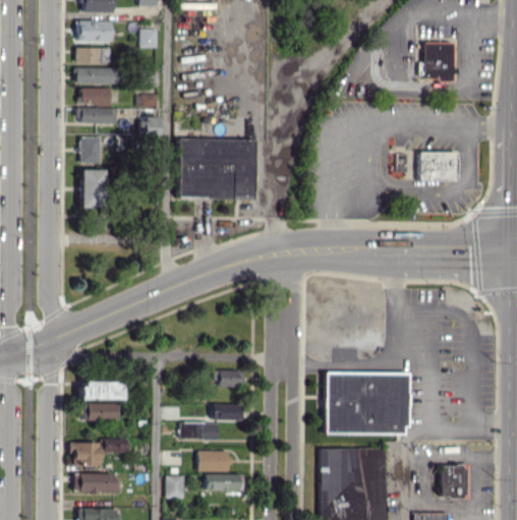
[(115,0),(83,0),(83,12),(115,13),(115,0)]
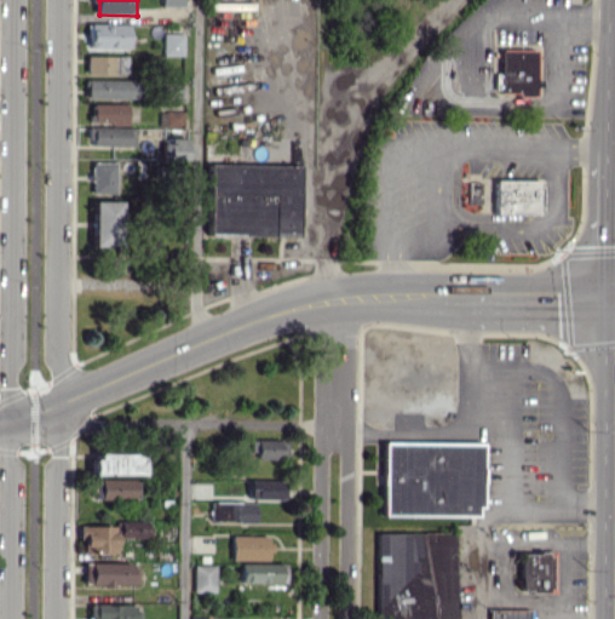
[(133,50),(133,26),(96,24),(95,49),(133,50)]
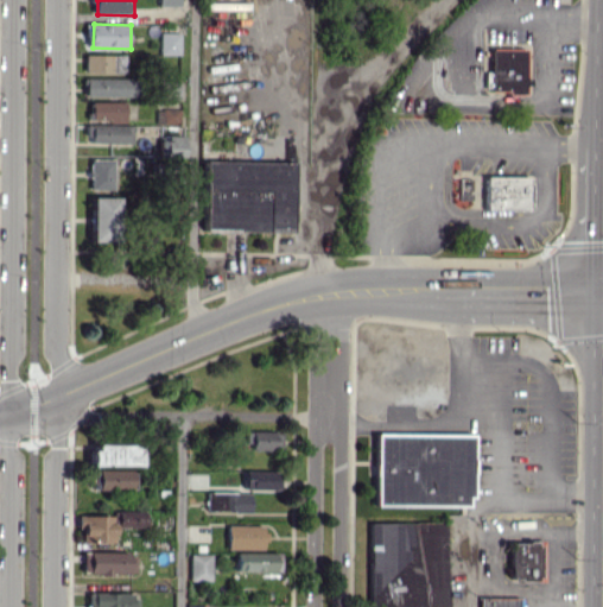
[(186,56),(186,35),(166,35),(166,56),(186,56)]
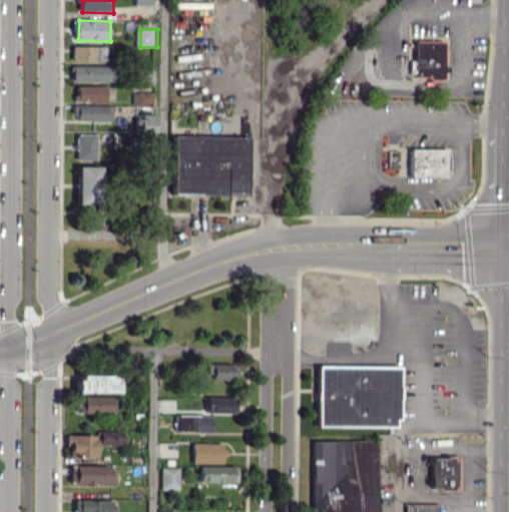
[(446,79),(447,42),(419,42),(419,78),(446,79)]
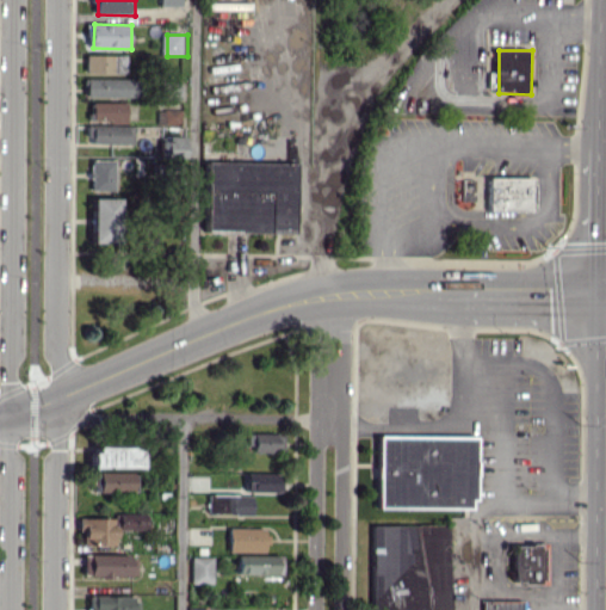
[(131,56),(92,56),(91,74),(131,74),(131,56)]
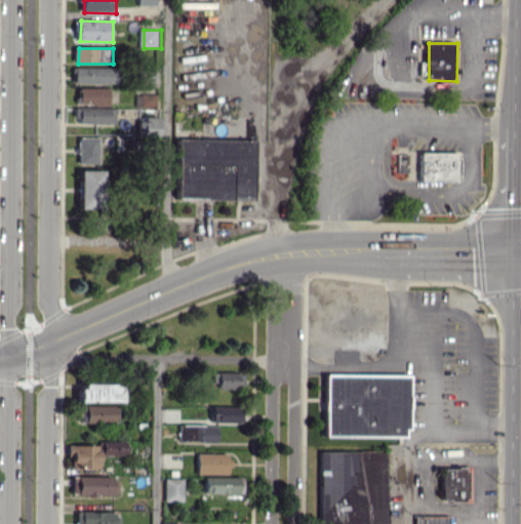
[(122,83),(122,68),(77,69),(78,84),(122,83)]
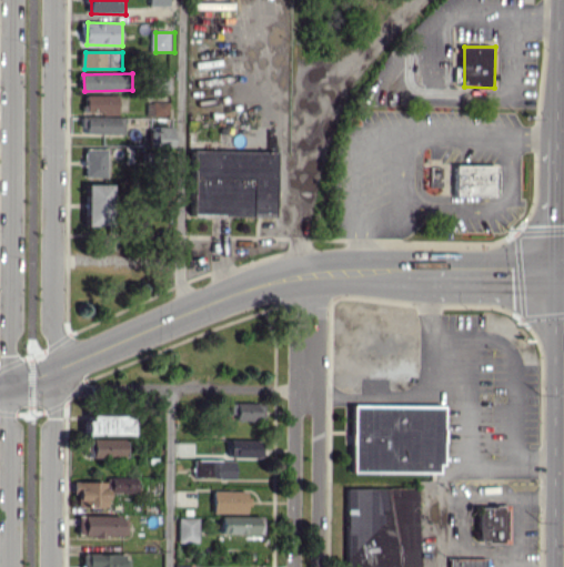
[(160,92),(172,92),(173,77),(160,77),(160,92)]
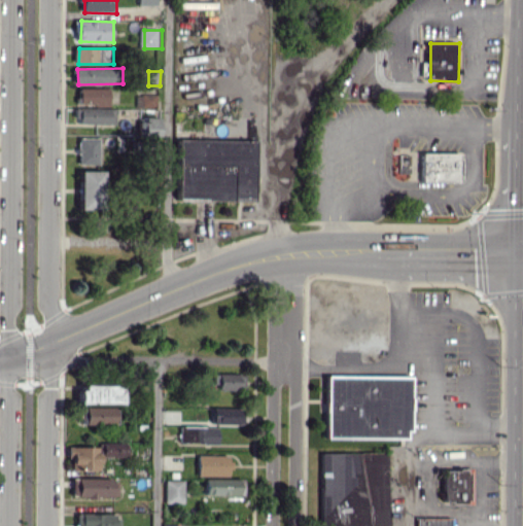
[(113,105),(112,89),(83,90),(83,106),(113,105)]
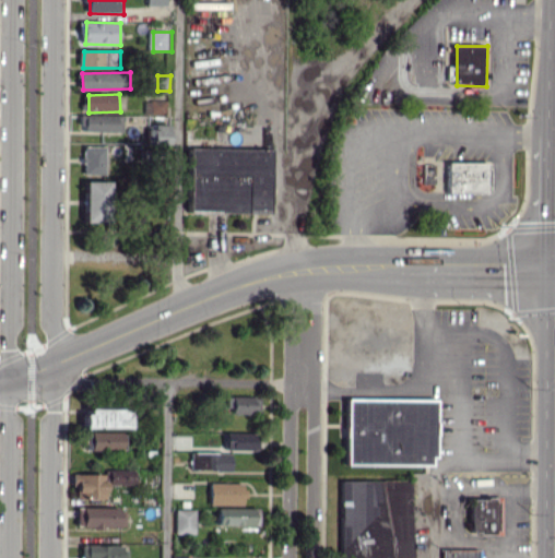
[(150,101),(149,115),(170,116),(172,102),(150,101)]
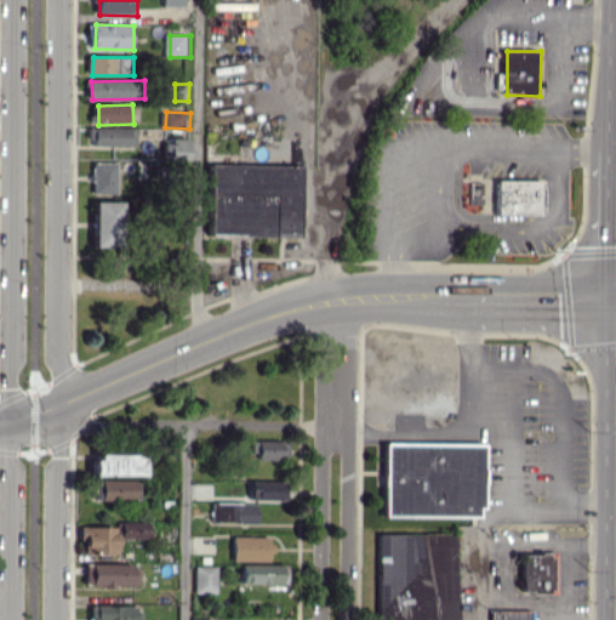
[(141,129),(97,128),(97,147),(141,148),(141,129)]
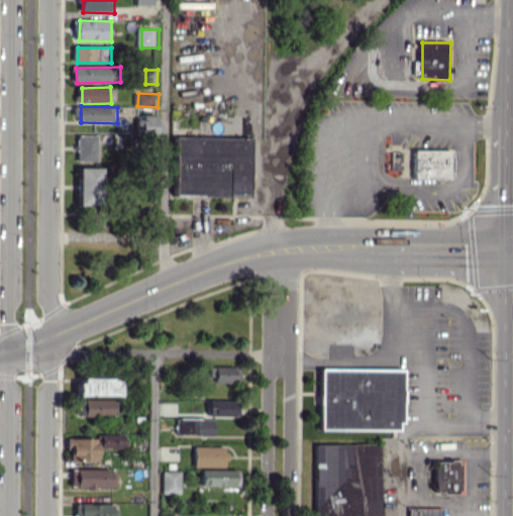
[(162,133),(161,117),(155,117),(155,123),(150,123),(150,117),(140,117),(140,134),(162,133)]
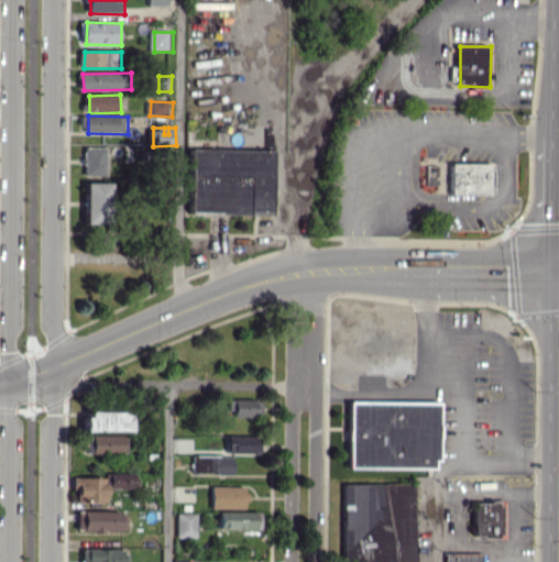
[(109,176),(109,149),(88,149),(88,176),(109,176)]
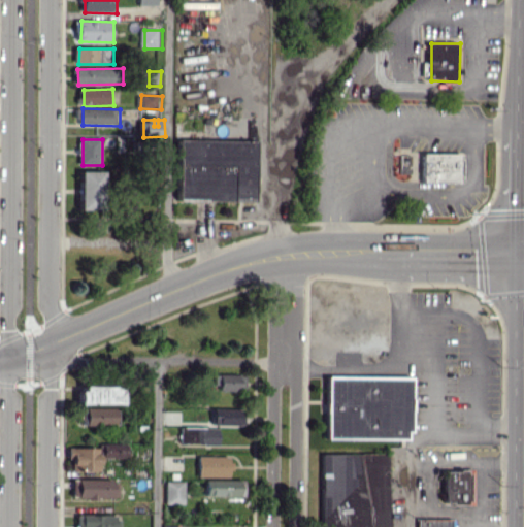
[(182,202),(261,202),(261,141),(182,141),(182,202)]
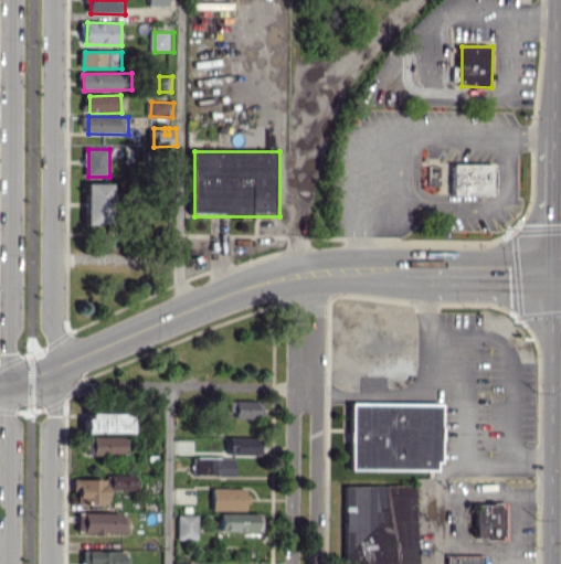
[(497,165),(456,166),(456,194),(498,194),(497,165)]
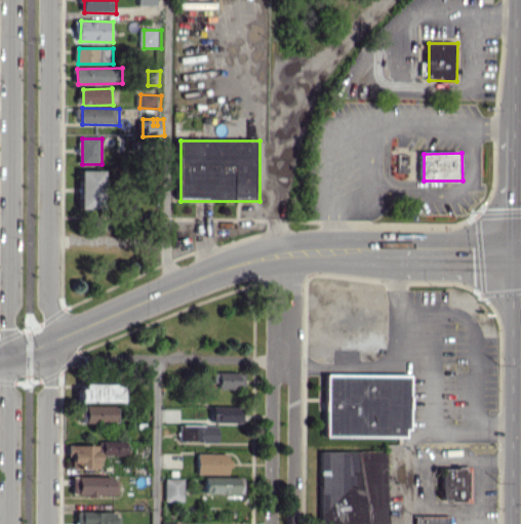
[(106,171),(83,170),(83,209),(106,209),(106,171)]
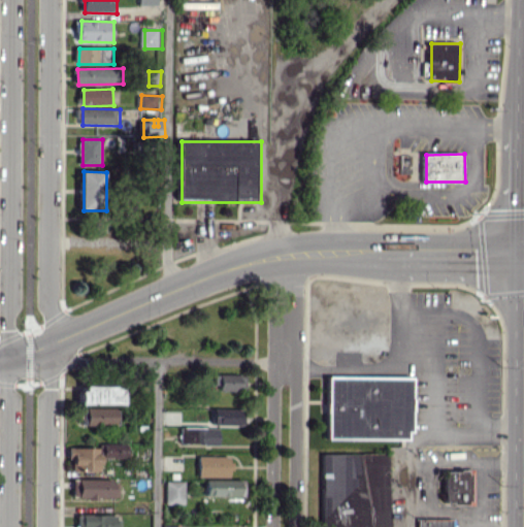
[(248,374),(219,375),(220,392),(248,391),(248,374)]
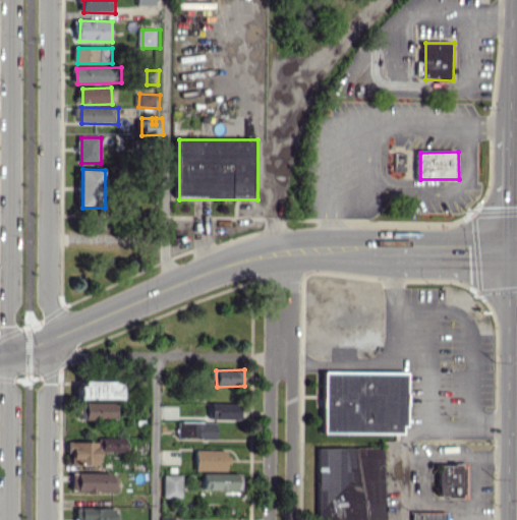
[(411,427),(411,372),(326,372),(326,434),(405,434),(405,427),(411,427)]
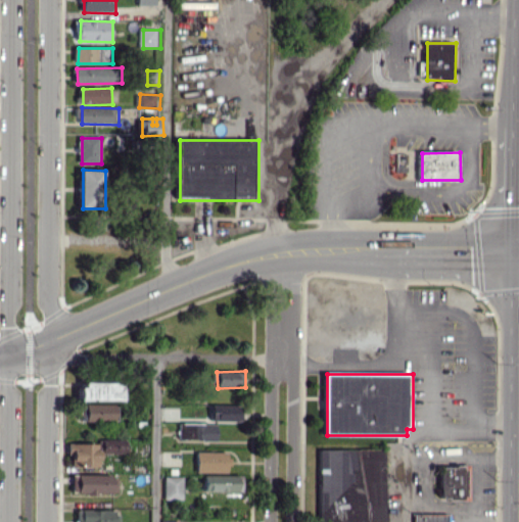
[(125,401),(125,383),(83,383),(83,400),(125,401)]
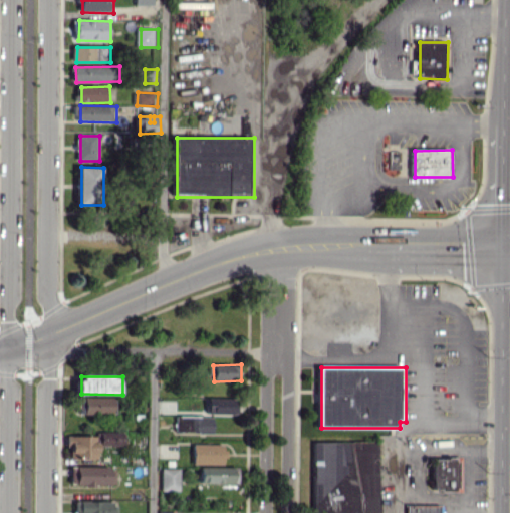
[(115,399),(82,398),(82,415),(115,415),(115,399)]
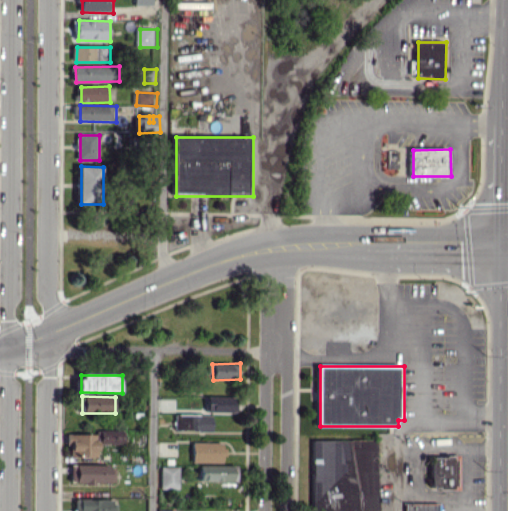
[(236,397),(210,397),(210,413),(236,412),(236,397)]
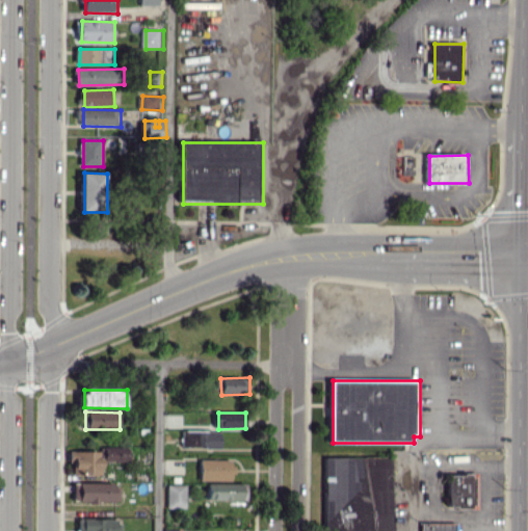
[(225,432),(186,431),(186,448),(225,448),(225,432)]
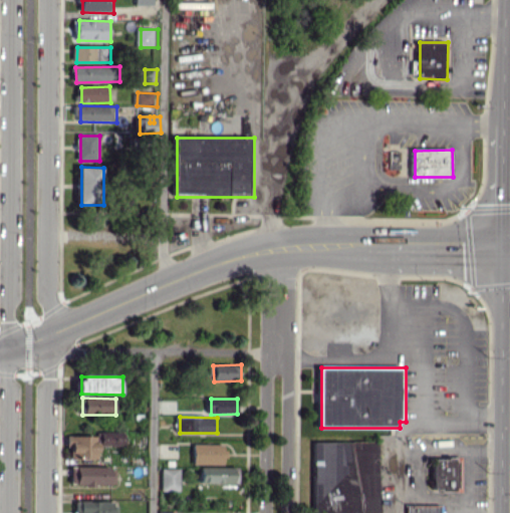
[(126,447),(126,432),(102,432),(102,446),(126,447)]
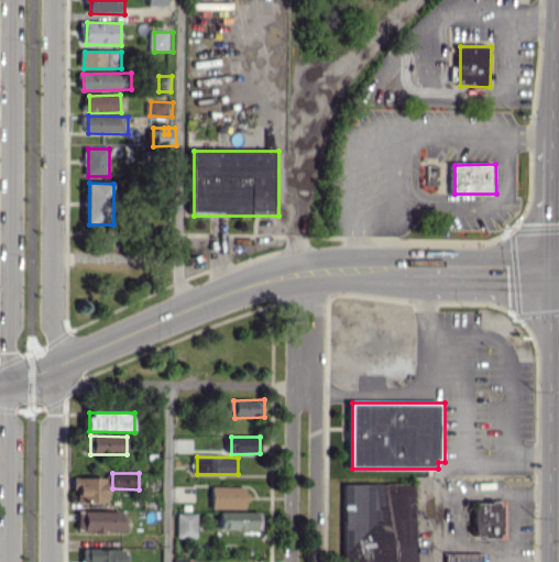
[(80,503),(110,504),(110,478),(76,478),(76,489),(80,489),(80,503)]
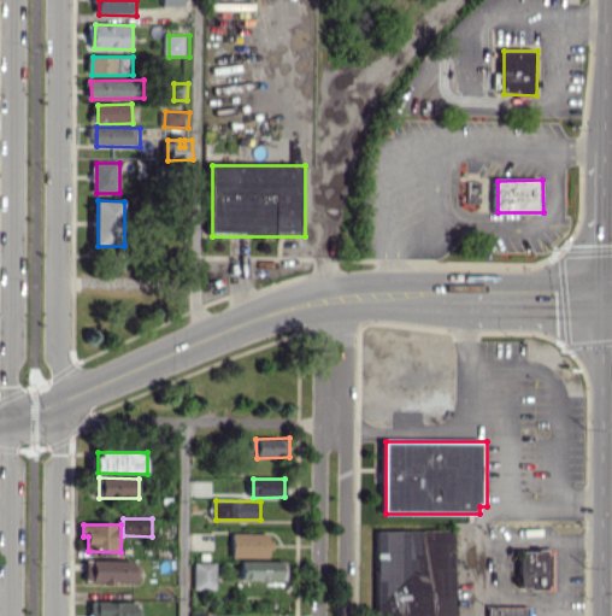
[(460,615),(460,531),(380,532),(381,615),(460,615)]
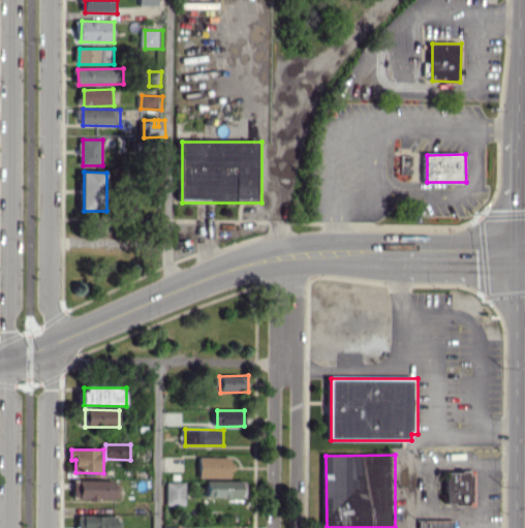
[(235,458),(203,458),(203,478),(235,478),(235,458)]
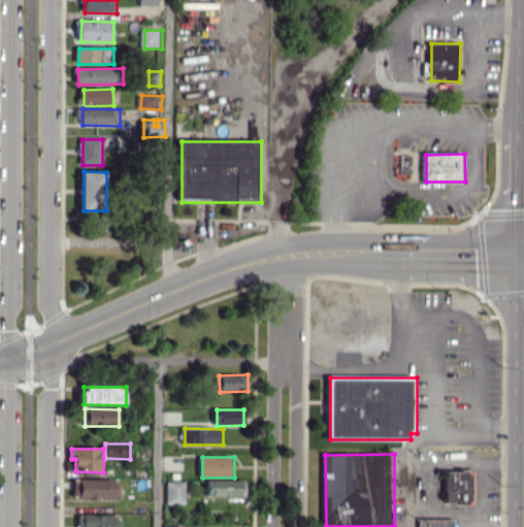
[(448,505),(473,505),(473,487),(477,487),(477,471),(448,470),(448,505)]
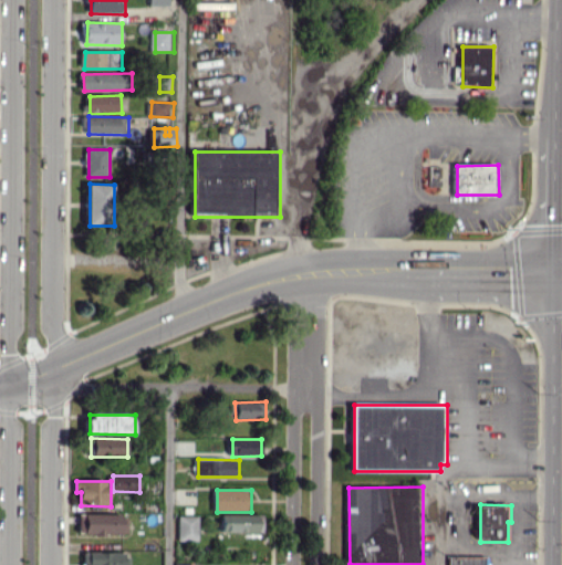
[(128,514),(81,514),(81,535),(128,534),(128,514)]
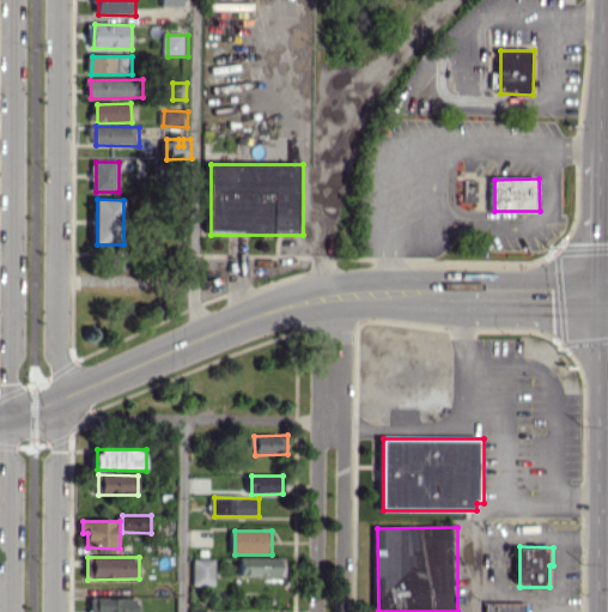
[(286,558),(243,557),(242,576),(286,577),(286,558)]
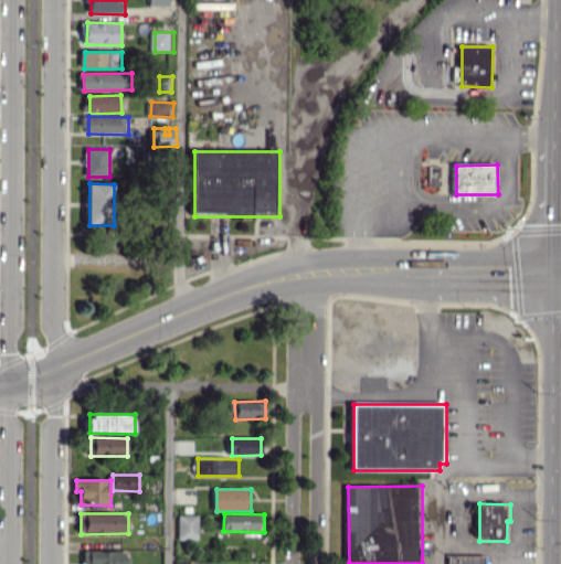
[(201,540),(201,515),(181,515),(181,540),(201,540)]
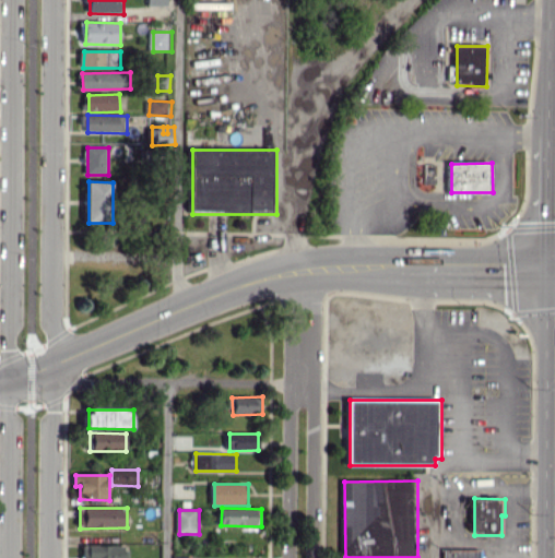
[(128,557),(128,545),(84,546),(84,557),(128,557)]
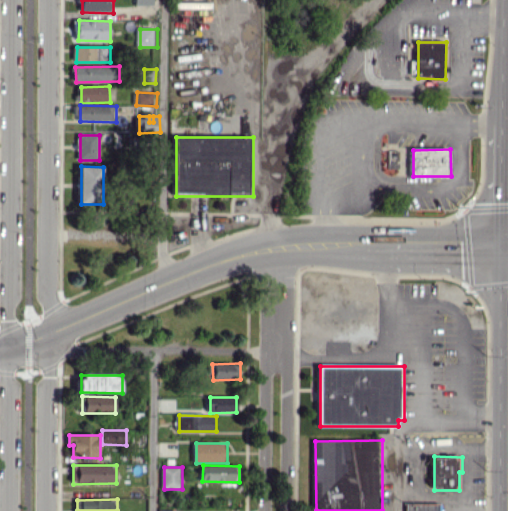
All buildings are outlined.
